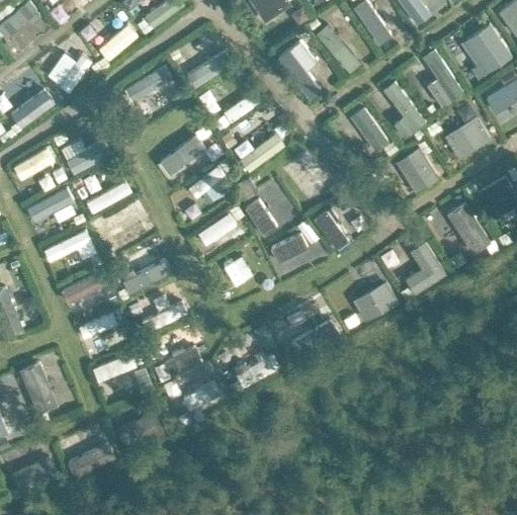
[(249,0),(265,23),(290,6),(285,0),(249,0)]
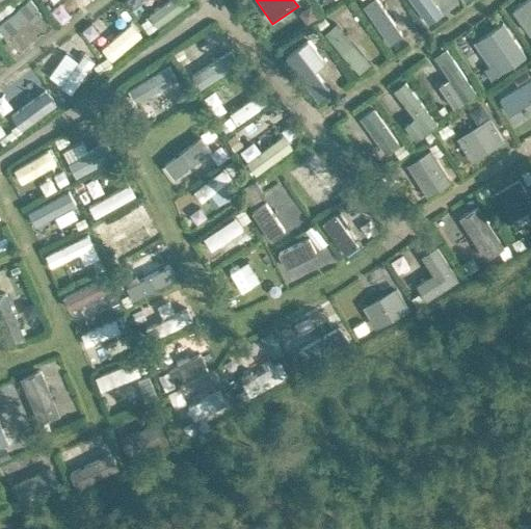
[(530,0),(511,14),(529,36),(530,35),(530,0)]
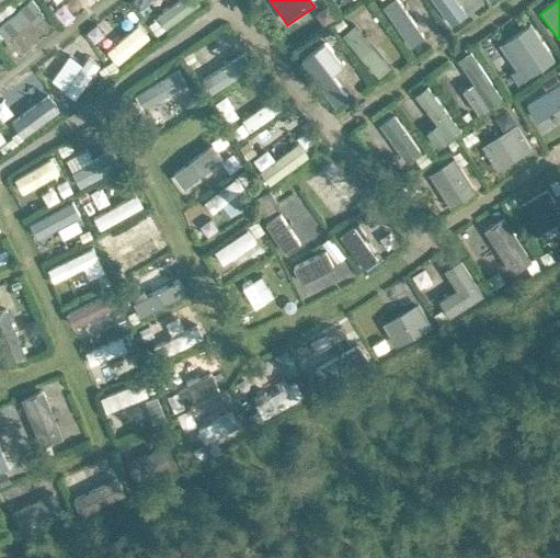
[(324,46),(301,63),(336,107),(349,99),(331,77),(341,68),(324,46)]
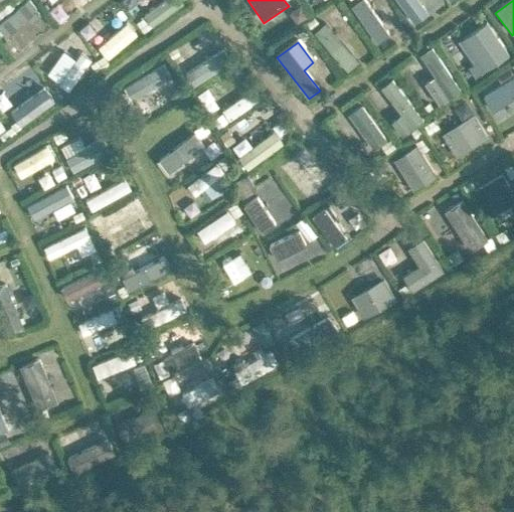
[(424,84),(440,106),(460,92),(431,48),(419,55),(435,77),(424,84)]
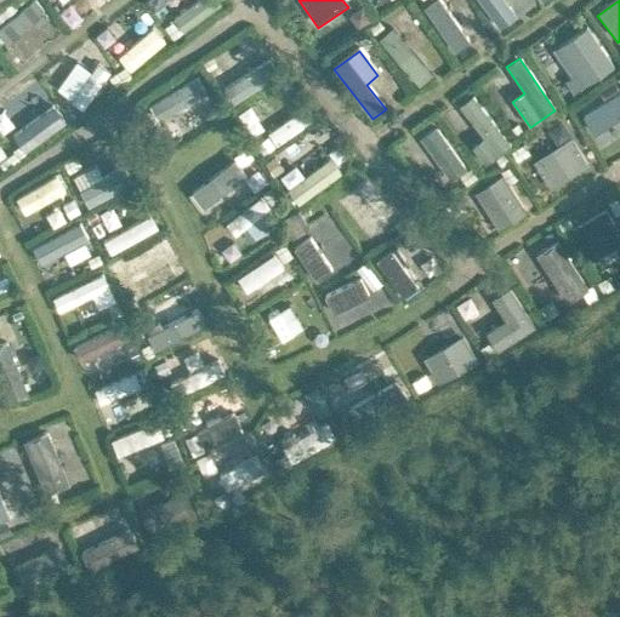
[(472,148),(484,165),(495,155),(496,156),(510,147),(472,97),(459,108),(483,140),(472,148)]
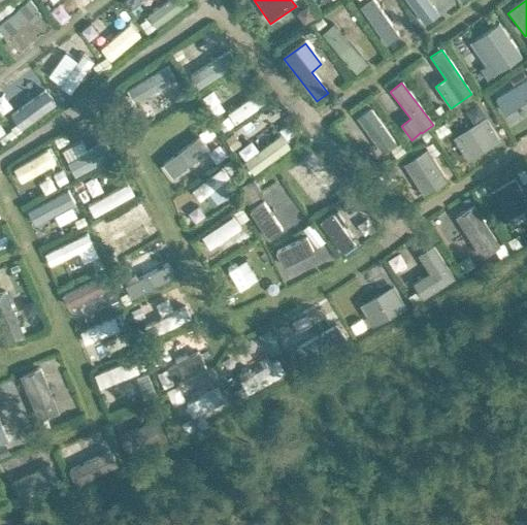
[(526,88),(516,96),(526,115),(526,113),(526,88)]
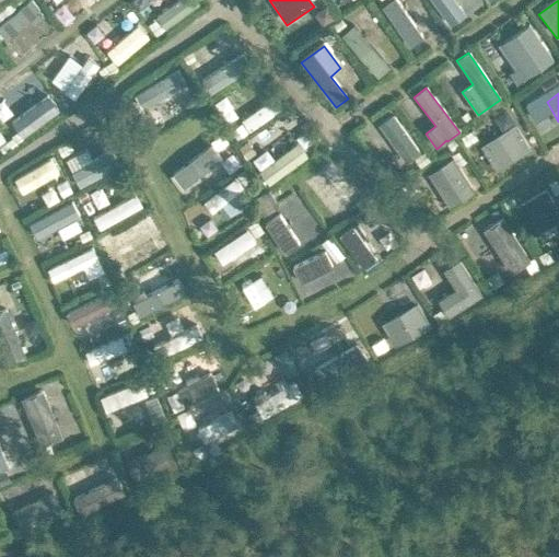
[(481,148),(496,172),(530,151),(515,128),(481,148)]
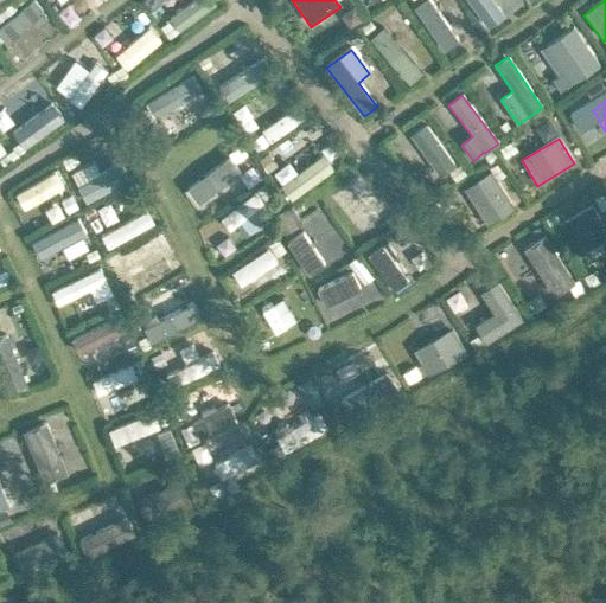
[(464,190),(486,226),(514,209),(492,173),(464,190)]
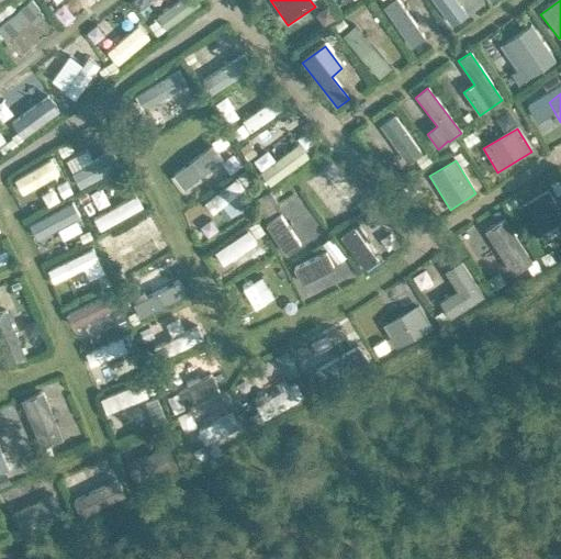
[(254,201),(264,219),(301,198),(291,180),(254,201)]
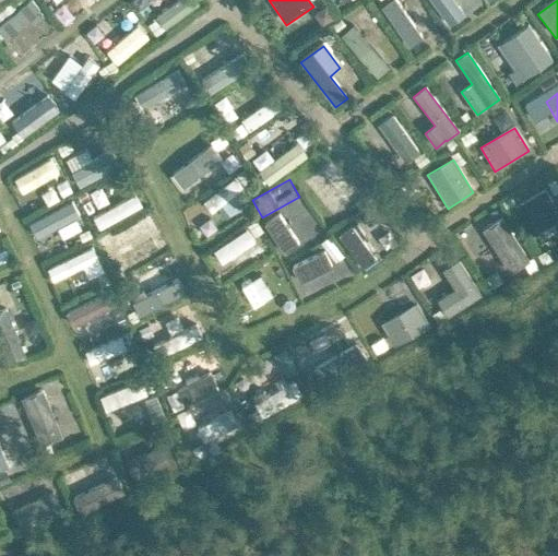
[(515,206),(533,236),(557,222),(557,214),(544,190),(515,206)]
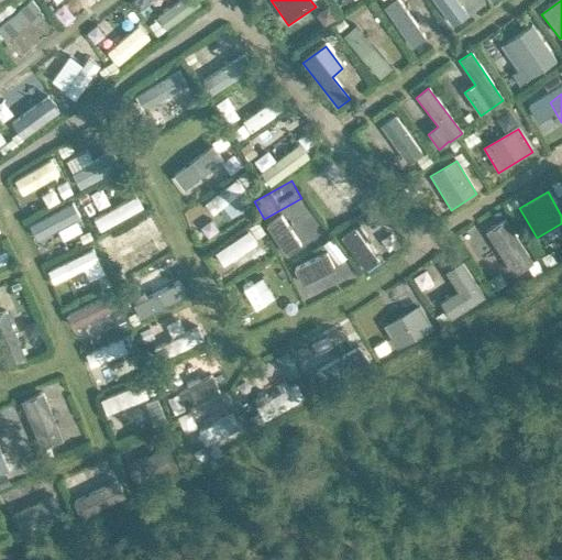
[(440,304),(451,321),(485,298),(462,263),(445,274),(458,292),(440,304)]
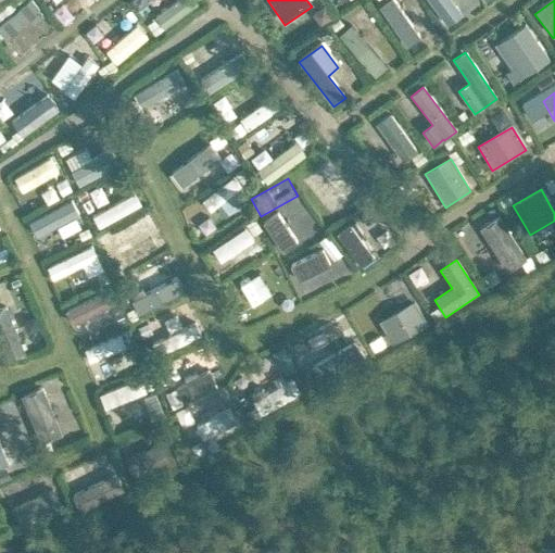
[(378,324),(391,347),(428,325),(415,303),(378,324)]
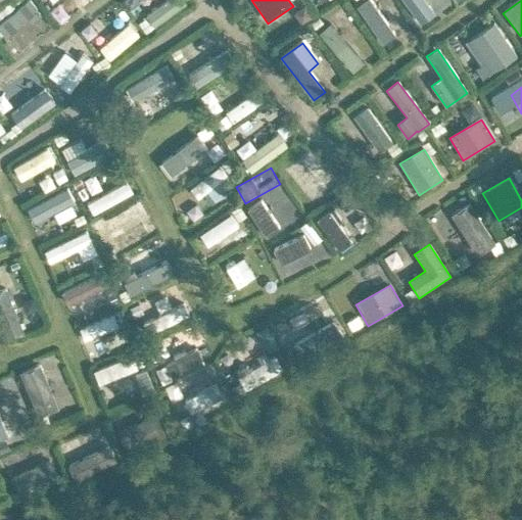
[(0,323),(7,340),(22,334),(5,293),(0,295),(0,323)]
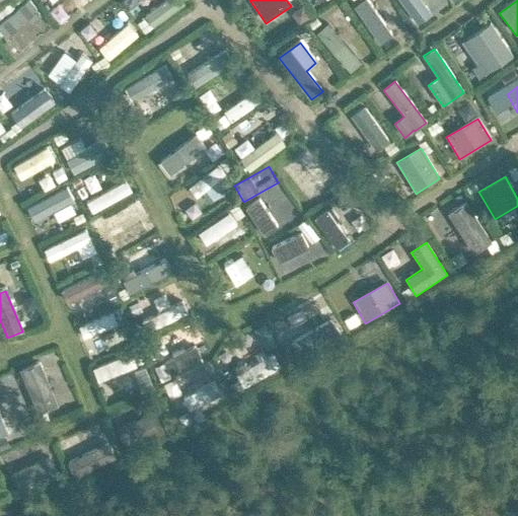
[(117,430),(127,452),(163,436),(153,414),(117,430)]
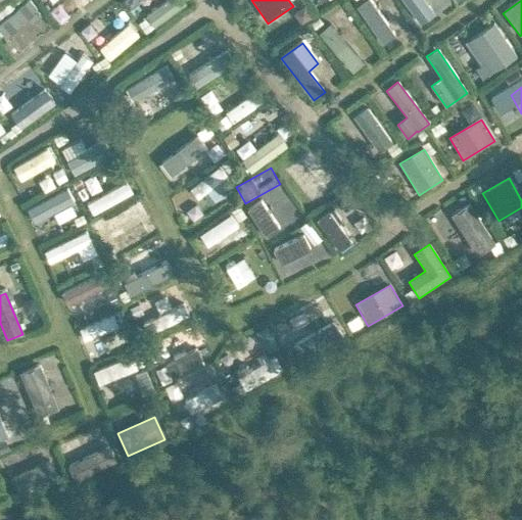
[(12,477),(20,499),(59,482),(50,462),(12,477)]
